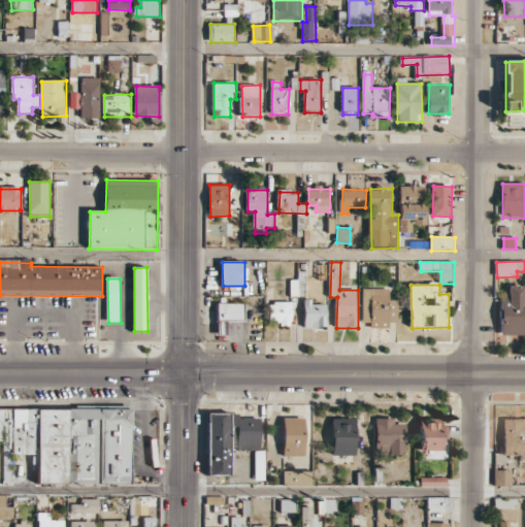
[(501,335),(524,336),(524,289),(502,288),(501,335)]
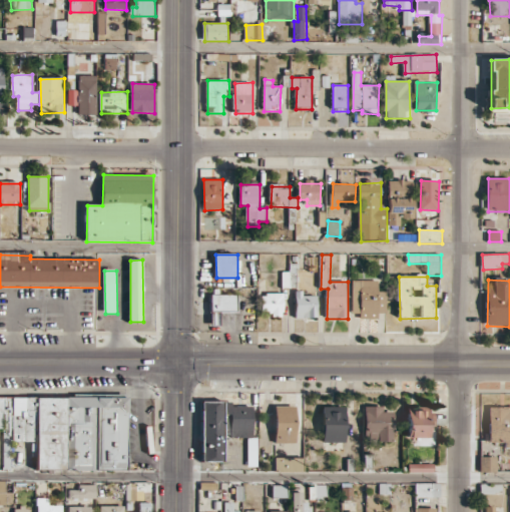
[(389,314),(389,292),(380,293),(380,281),(354,281),(354,314),(362,314),(362,320),(380,319),(380,314),(389,314)]
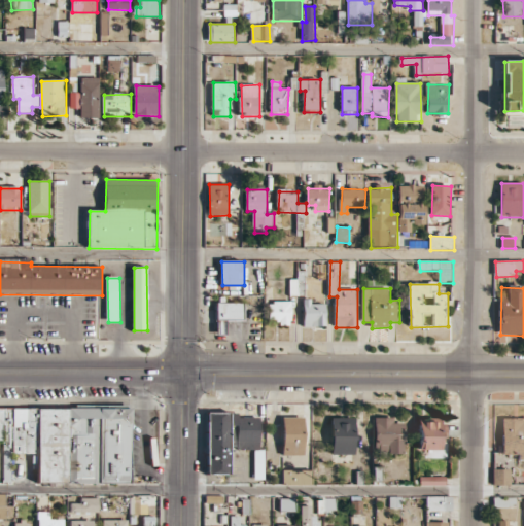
[(327,304),(313,305),(313,300),(305,300),(306,327),(327,327),(327,304)]
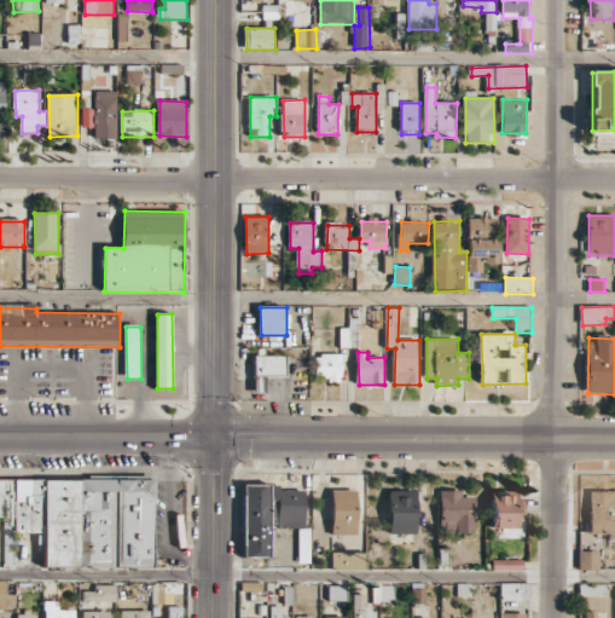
[(289,356),(256,357),(257,393),(267,393),(267,379),(289,377),(289,356)]
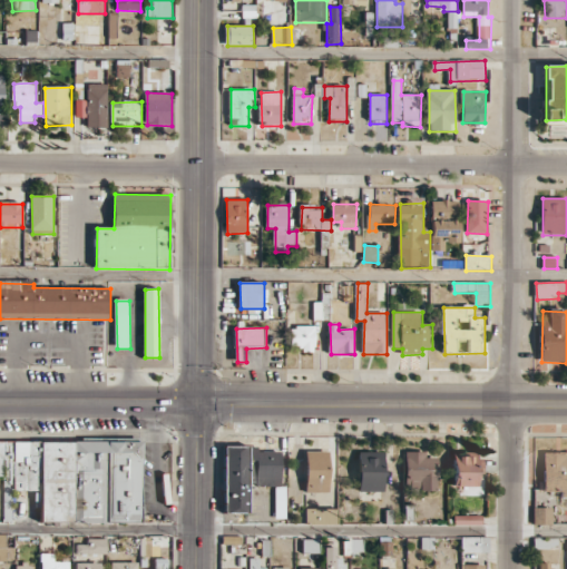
[(316,327),(293,327),(293,347),(304,347),(304,353),(316,353),(316,327)]
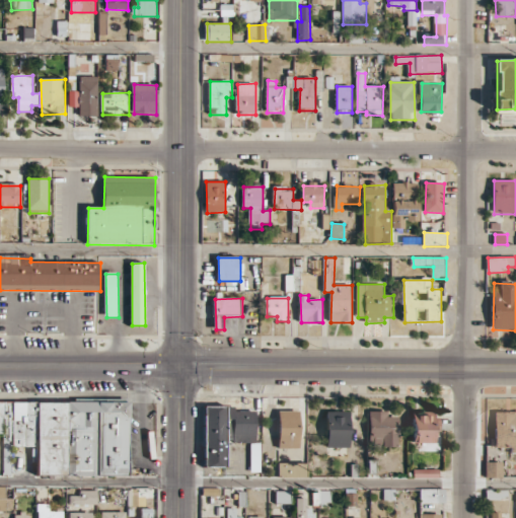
[(0,401),(0,434),(5,435),(5,476),(13,476),(13,447),(39,447),(39,475),(129,476),(130,403),(0,401)]
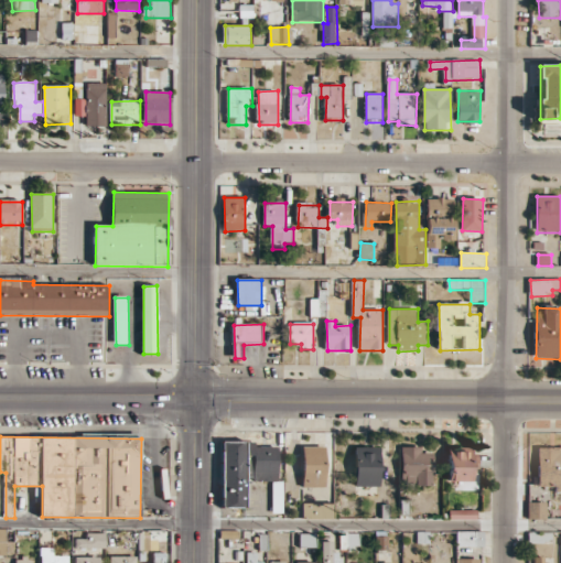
[(223,508),(246,508),(247,442),(224,442),(223,508)]
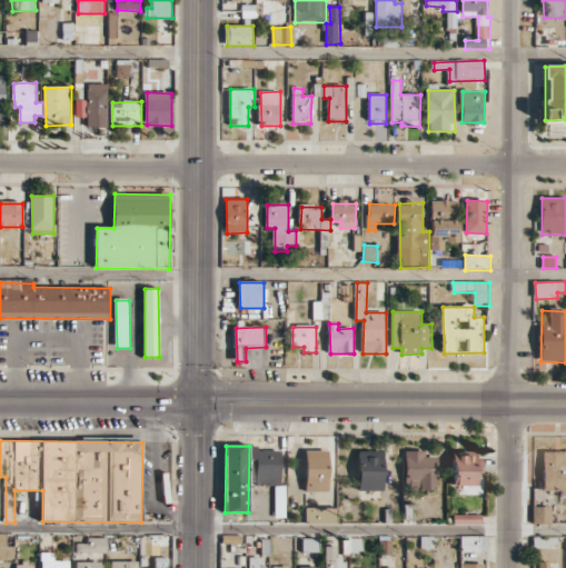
[(257,487),(277,486),(277,518),(287,518),(287,487),(281,487),(281,450),(250,450),(250,459),(257,459),(257,487)]
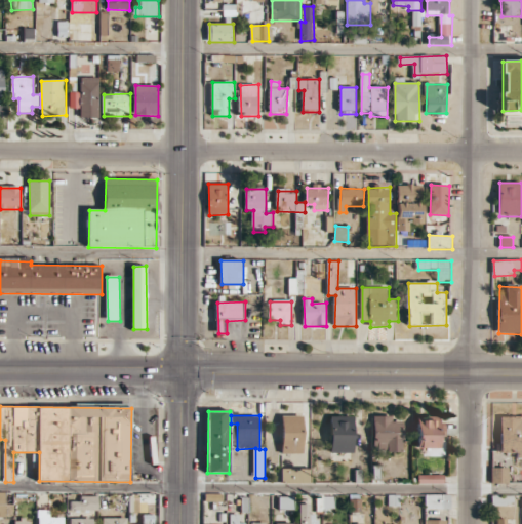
[(304,453),(305,416),(283,416),(283,453),(304,453)]
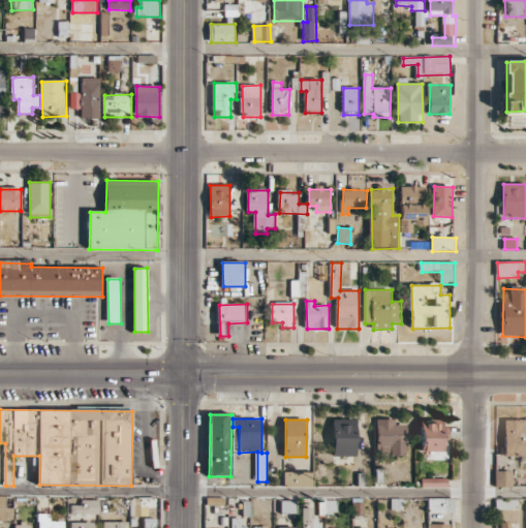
[(334,457),(357,458),(358,421),(335,420),(334,457)]
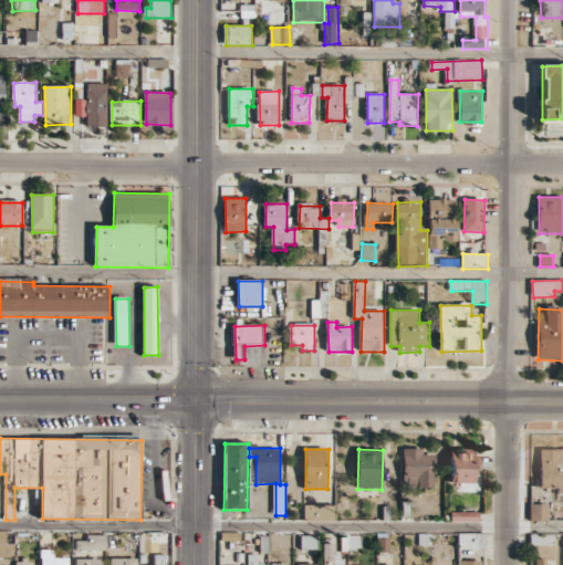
[(425,449),(404,449),(404,488),(436,488),(436,456),(425,456),(425,449)]
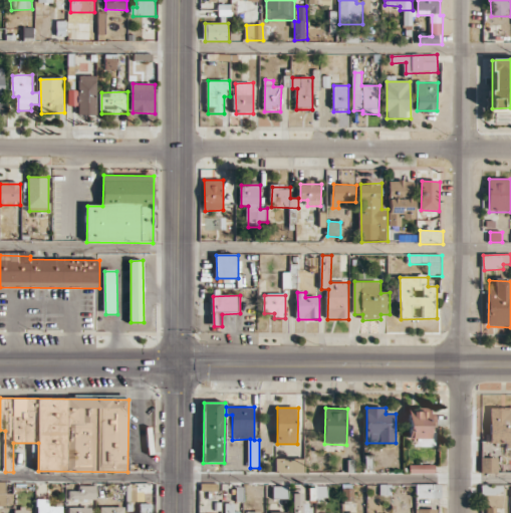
[(491,444),(508,444),(508,450),(510,450),(510,409),(492,409),(491,444)]
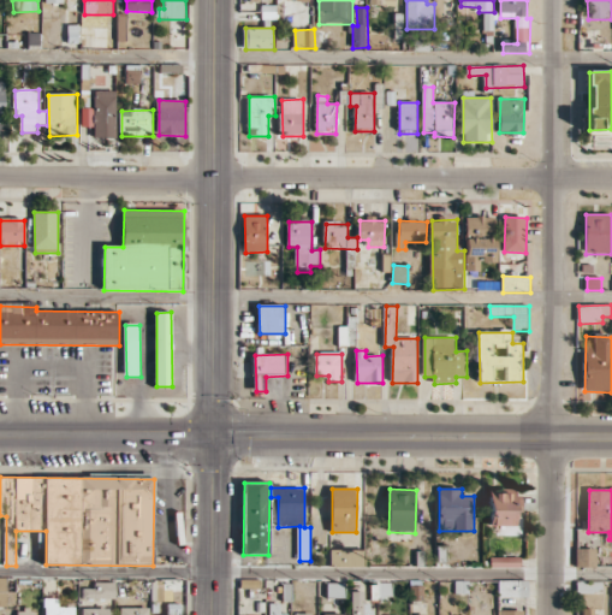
[(491,491),(491,527),(516,527),(516,513),(518,513),(518,491),(491,491)]
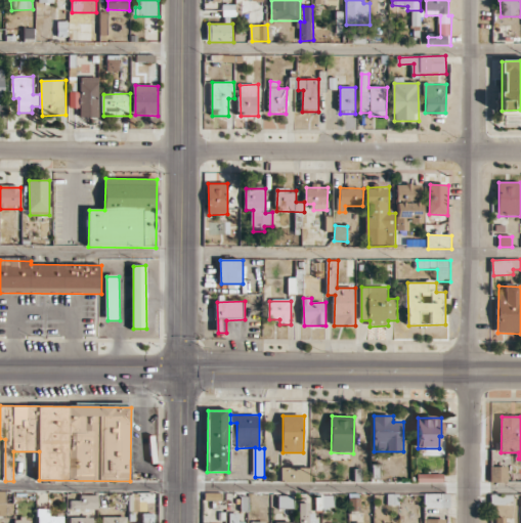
[(492,482),(509,482),(509,467),(492,467),(492,482)]
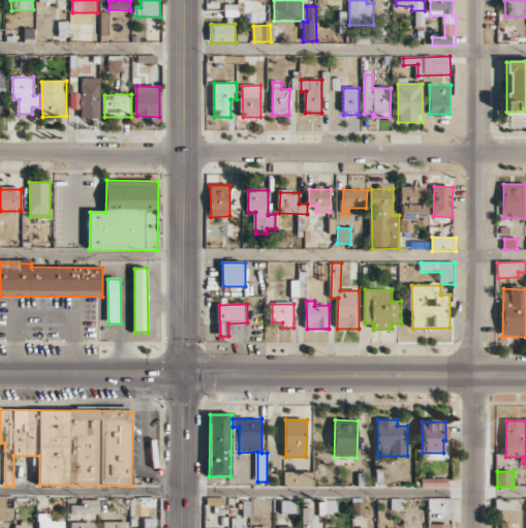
[(313,488),(314,473),(286,472),(285,487),(313,488)]
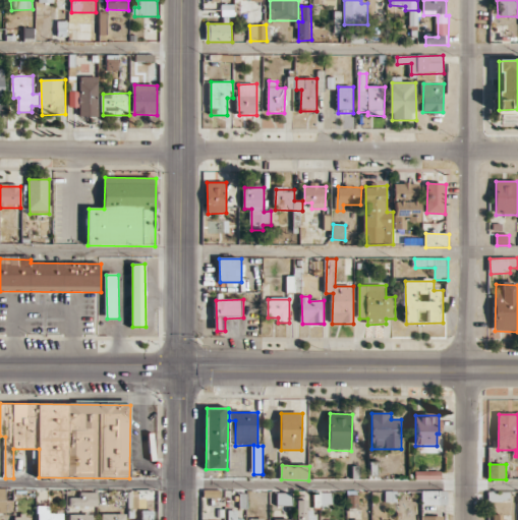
[(448,492),(423,492),(423,506),(448,506),(448,492)]
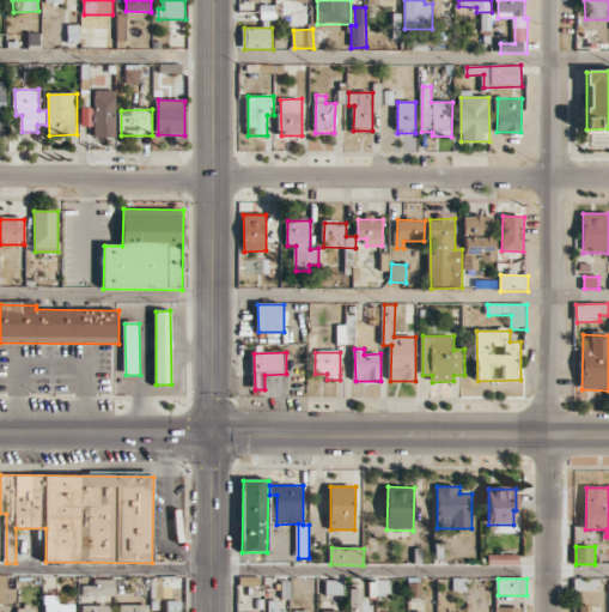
[(371,594),(390,595),(391,580),(372,580),(371,594)]
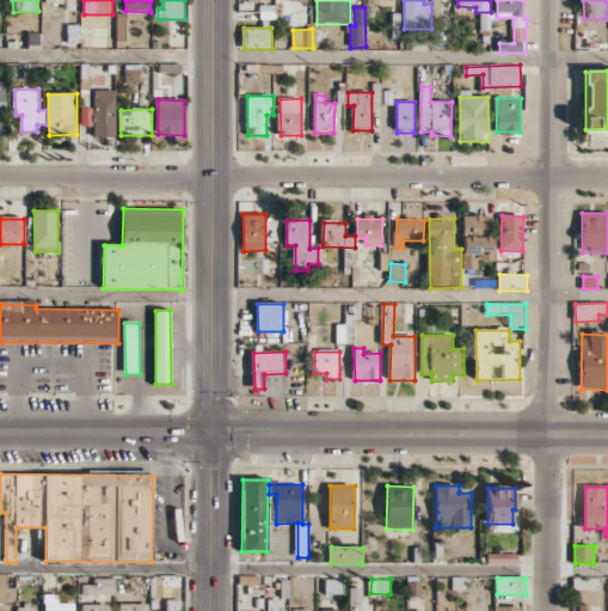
[(600,579),(575,579),(575,591),(601,590),(600,579)]
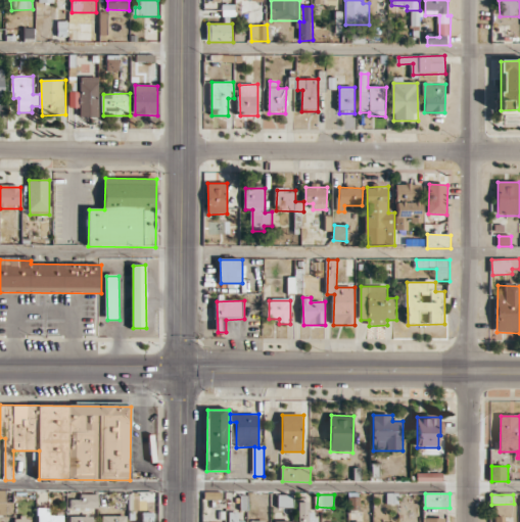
[(99,495),(82,495),(82,500),(73,500),(73,509),(100,509),(99,495)]
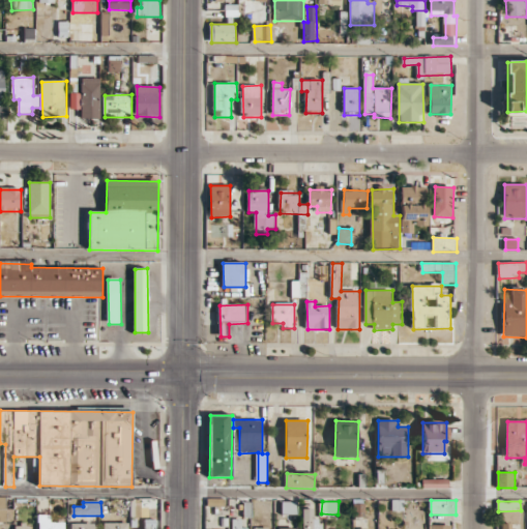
[(297,513),(298,502),(284,502),(284,513),(297,513)]
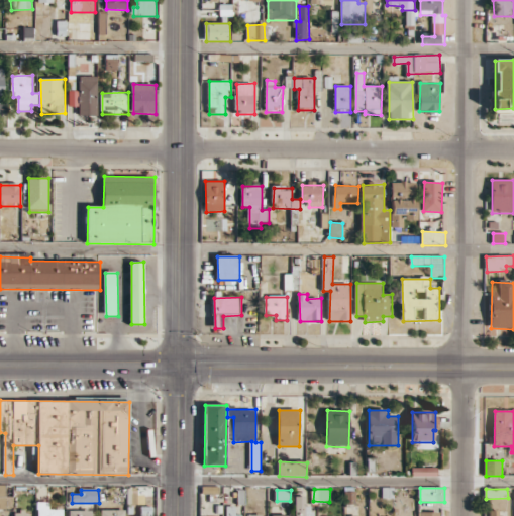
[(52,503),(39,502),(38,515),(64,515),(65,510),(50,510),(52,503)]
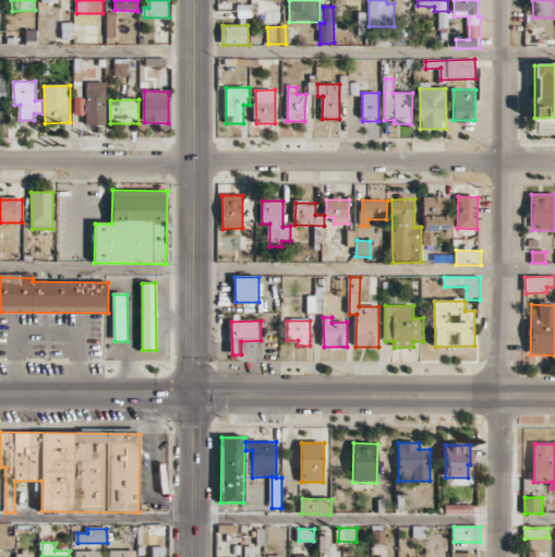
[(166,556),(166,547),(154,548),(153,556),(166,556)]
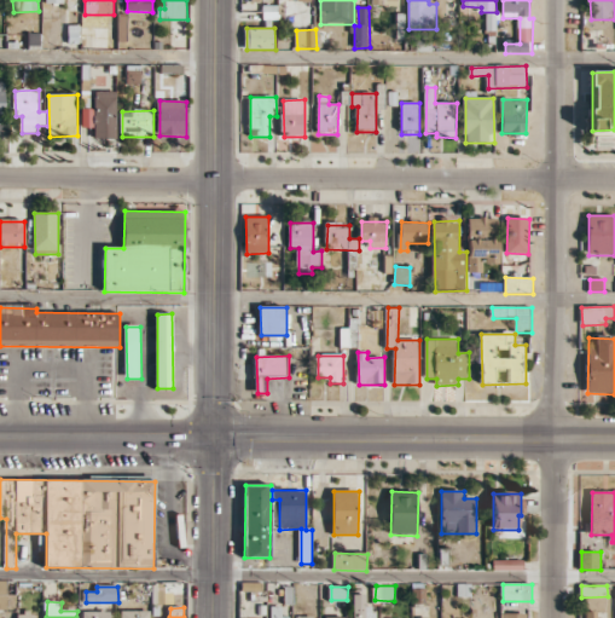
[(283,607),(272,607),(272,617),(291,617),(284,617),(283,607)]
